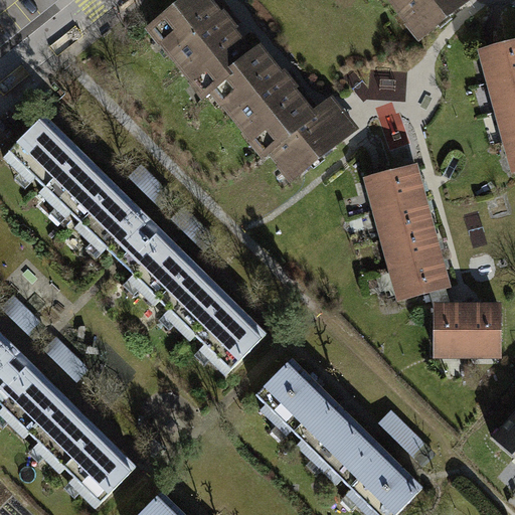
[(206,0),(184,0),(145,35),(291,189),(340,147),(327,132),(313,114),(290,87),(261,49),(252,55),(228,26),(206,0)]
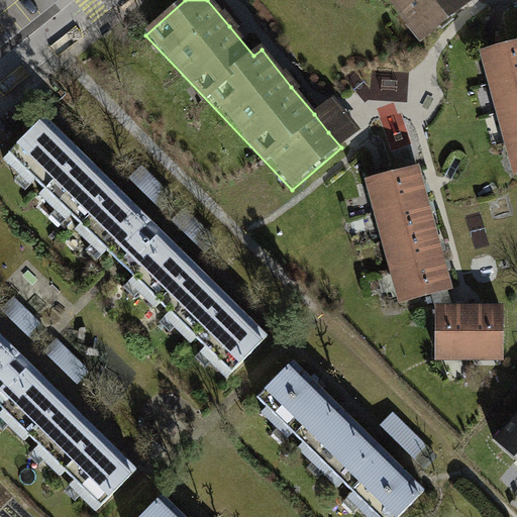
[(388,0),(428,45),(480,0),(388,0)]
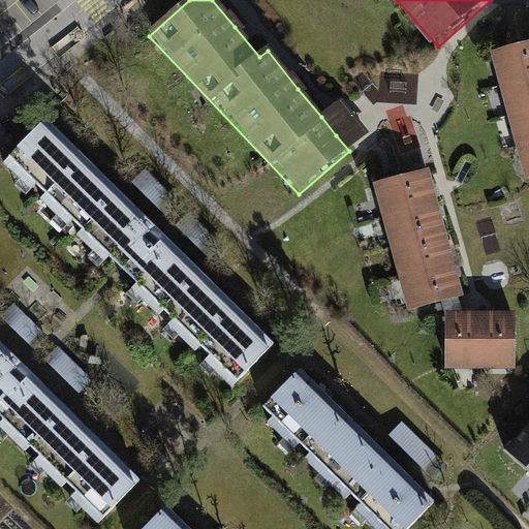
[(528,42),(490,54),(522,176),(528,174),(528,42)]
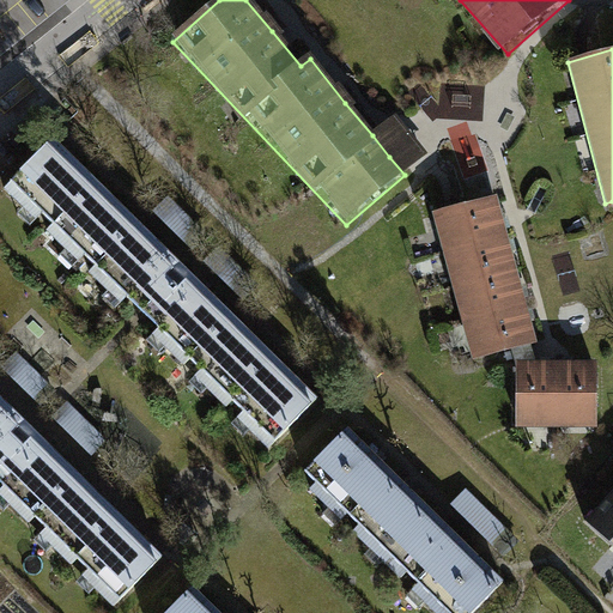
[(396,116),(372,135),(389,157),(405,175),(429,156),(396,116)]
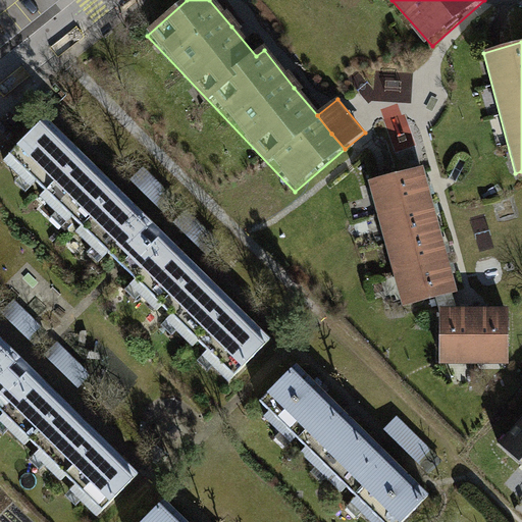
[(5,156),(229,380),(269,341),(45,117),(5,156)]
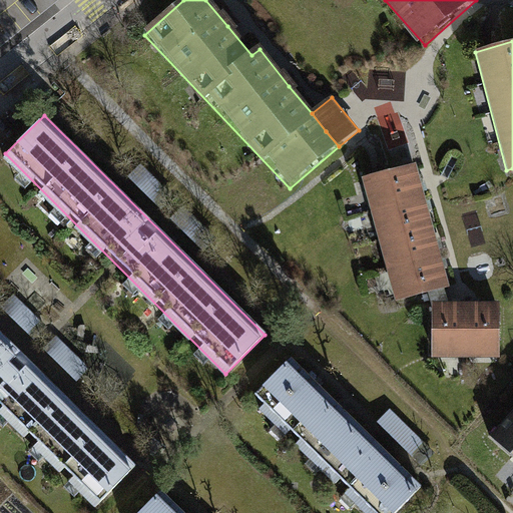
[(415,163),(361,177),(392,299),(445,285),(439,260),(433,236),(427,213),(421,188),(415,163)]
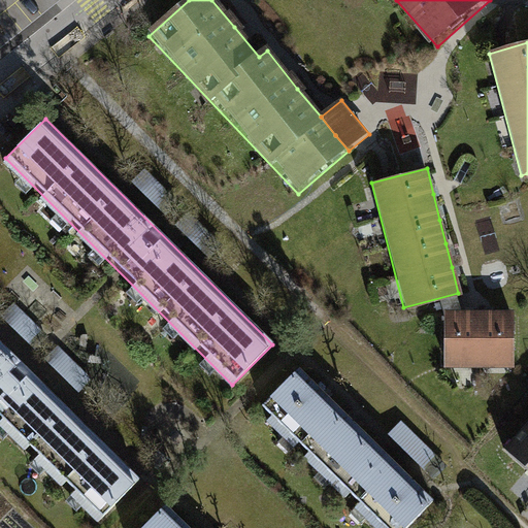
[(134,188),(166,217),(177,204),(146,174),(134,188)]
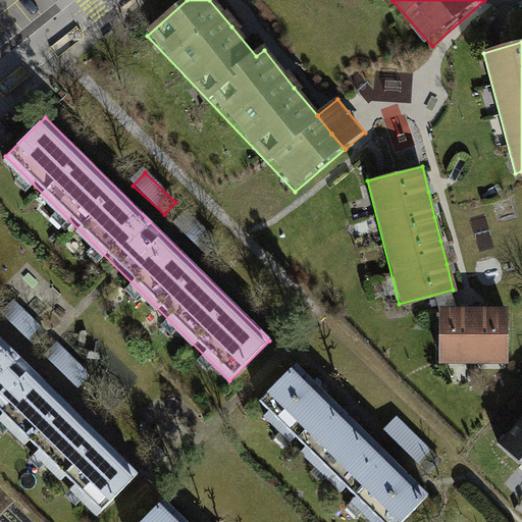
[(176,226),(207,255),(219,243),(188,214),(176,226)]
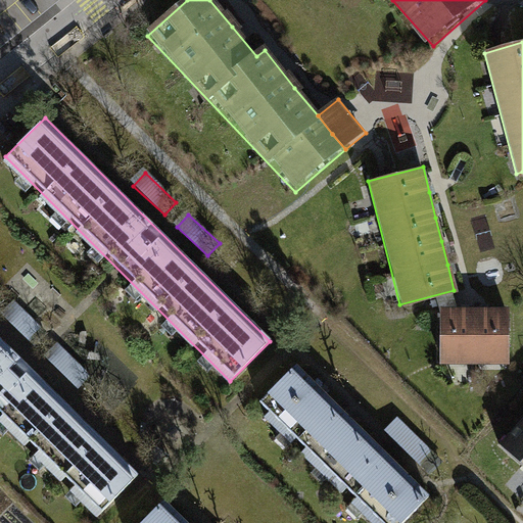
[(4,319),(36,346),(47,334),(15,306),(4,319)]
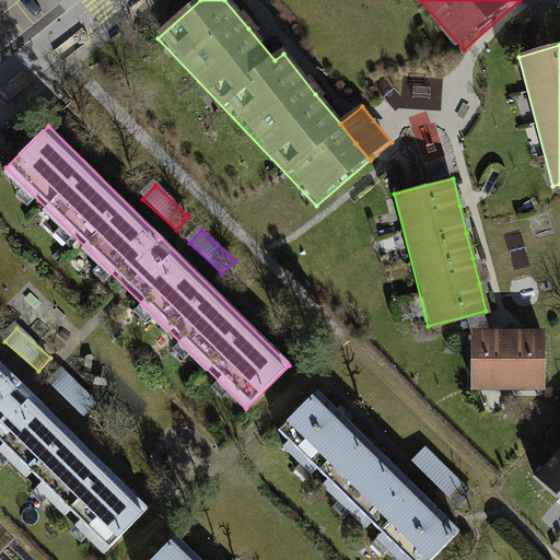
[(493,333),(470,331),(469,388),(539,389),(540,334),(522,333),(493,333)]
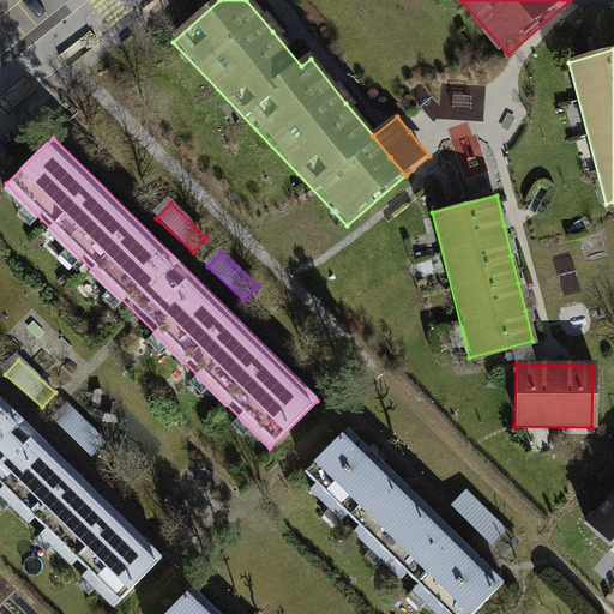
[(55,423),(92,456),(106,441),(68,408),(55,423)]
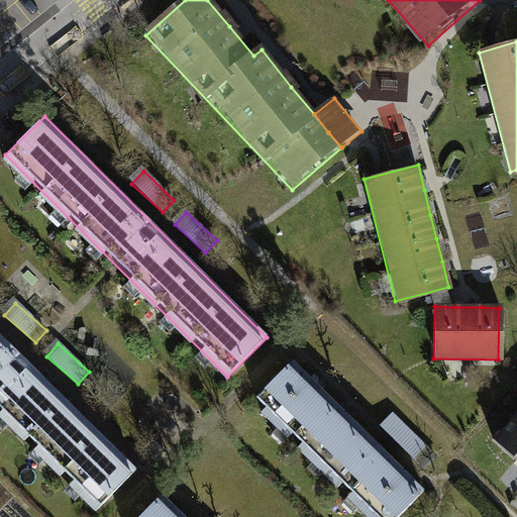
[(0,408),(97,505),(125,478),(0,352),(0,408)]
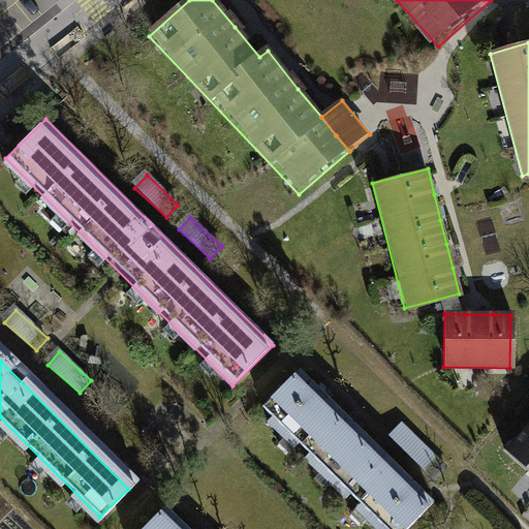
[(265,406),(387,528),(408,528),(432,506),(299,372),(265,406)]
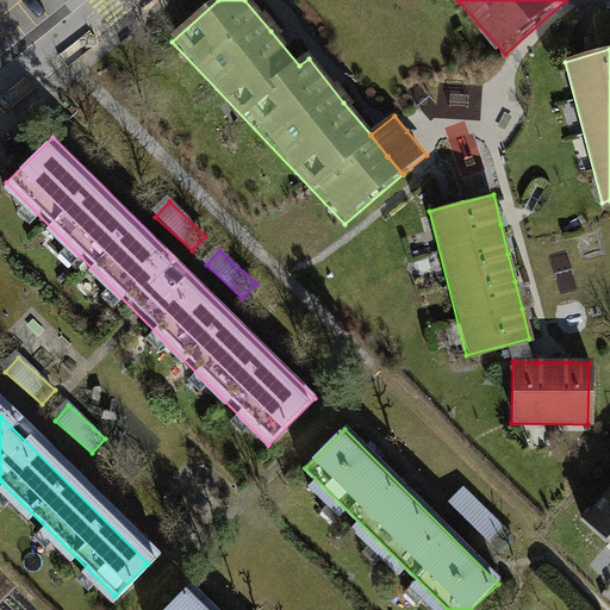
[(450,500),(503,553),(517,539),(465,486),(450,500)]
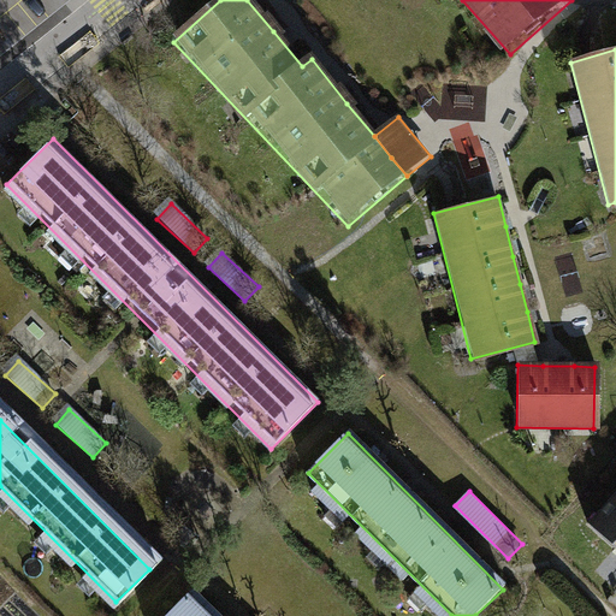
[(615,496),(596,519),(615,537),(615,496)]
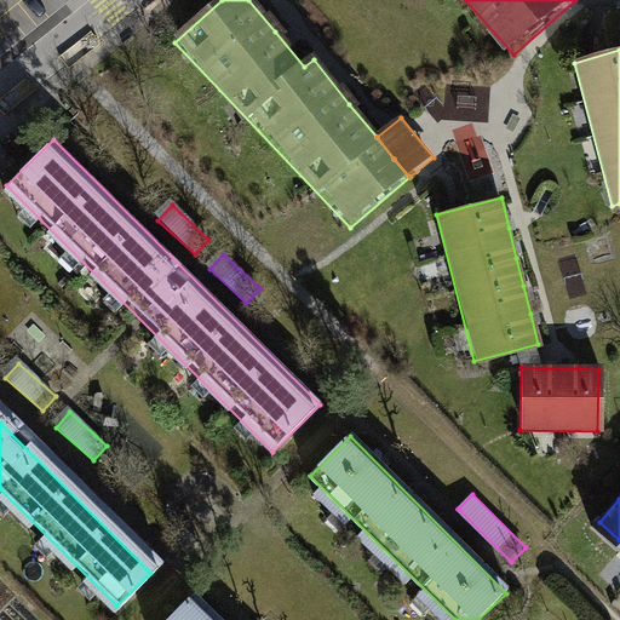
[(161,619),(219,619),(191,591),(161,619)]
